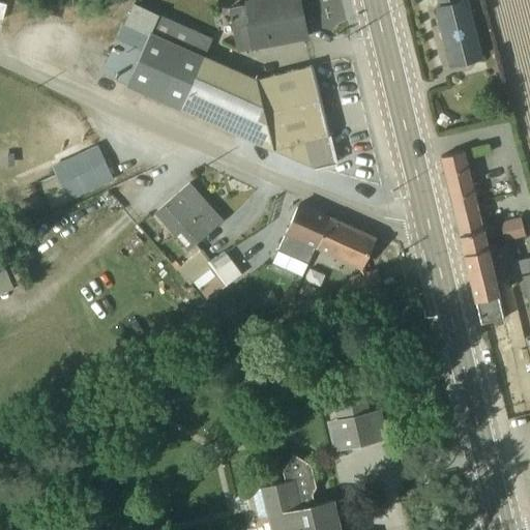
[(305,37),(305,36),(298,0),(261,0),(243,4),(243,5),(227,8),(235,52),(305,37)]
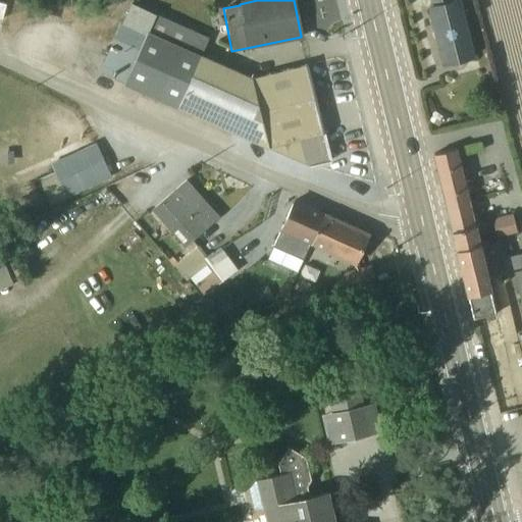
[(428,8),(442,64),(473,56),(459,0),(429,0),(431,7),(428,8)]
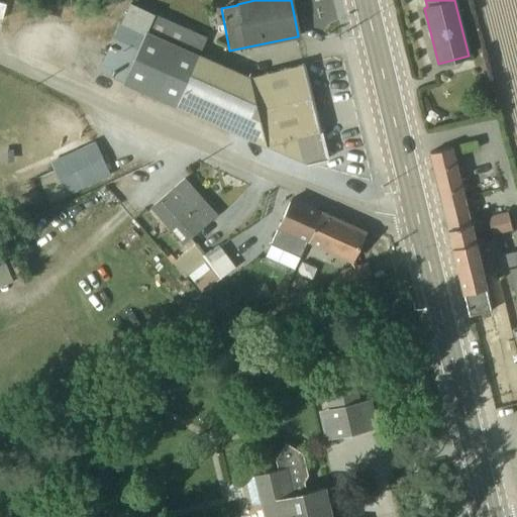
[(129,4),(99,73),(306,165),(326,160),(303,65),(250,78),(198,55),(206,37),(129,4)]
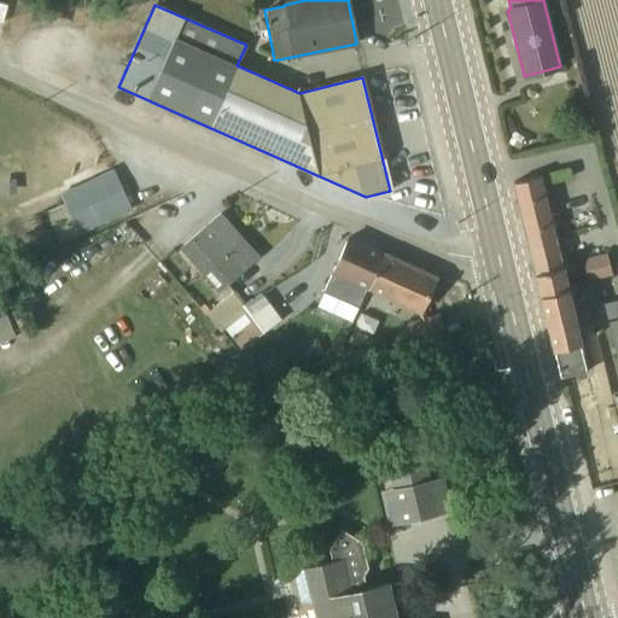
[(512,184),(540,295),(565,289),(541,185),(570,178),(567,169),(512,184)]
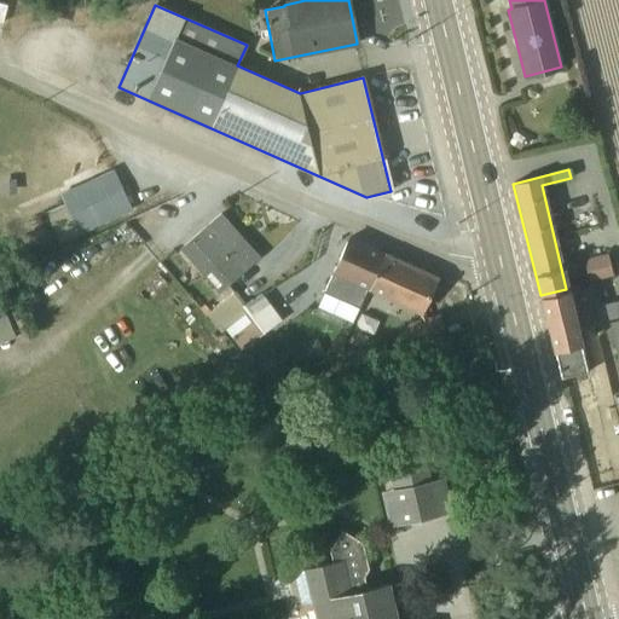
[(44,213),(58,243),(131,209),(114,172),(59,197),(63,204),(44,213)]
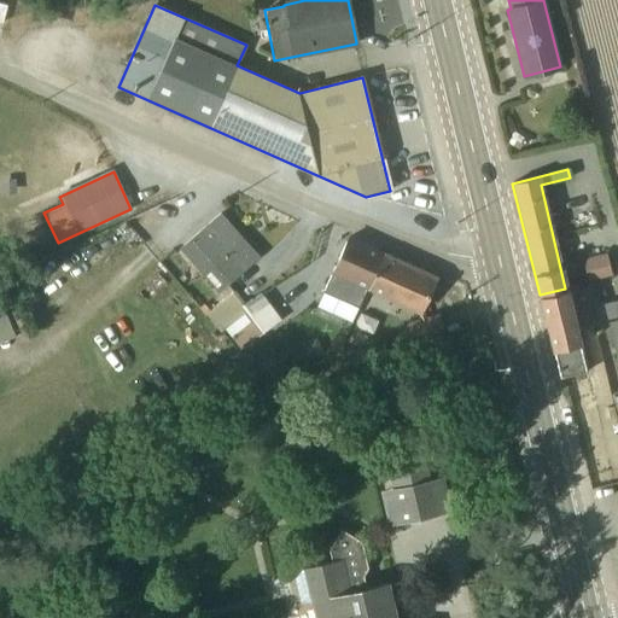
[(237,234),(220,215),(179,250),(217,292),(257,257),(237,234)]
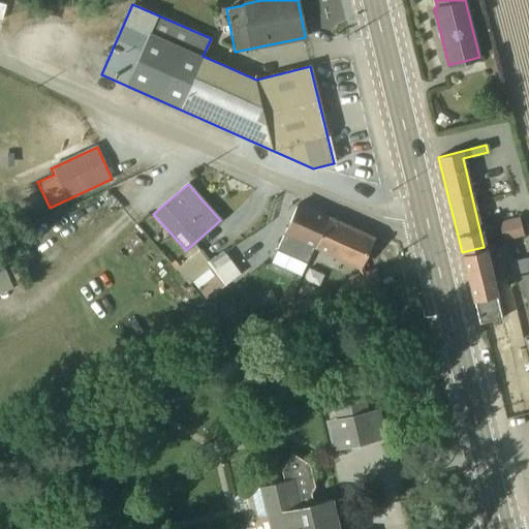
[(298,205),(271,262),(300,276),(328,218),(298,205)]
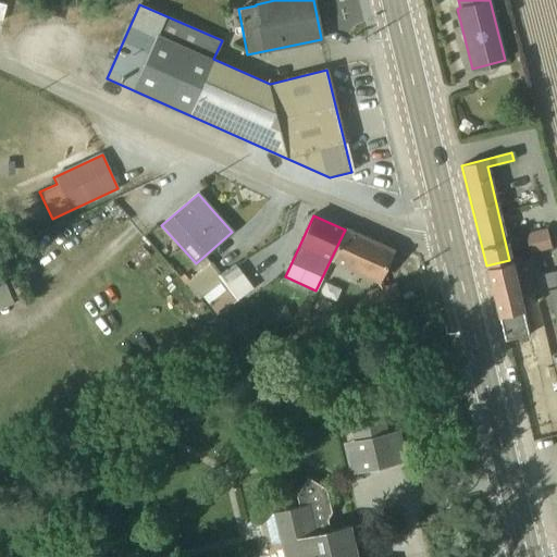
[(392,251),(391,250),(345,230),(331,261),(378,281),(392,251)]
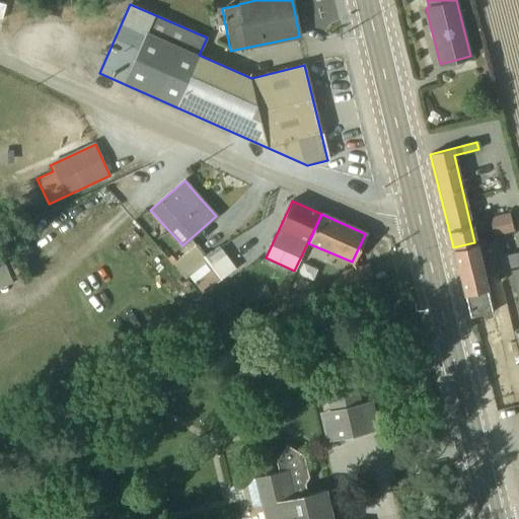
[(509,234),(504,214),(487,219),(492,238),(509,234)]
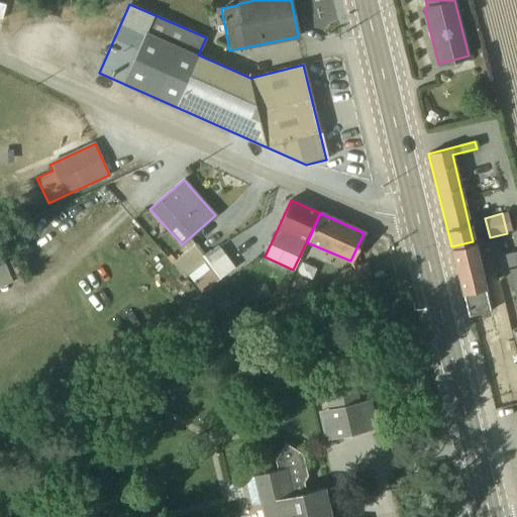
[(12,283),(21,279),(2,234),(0,234),(0,286),(11,282),(12,283)]
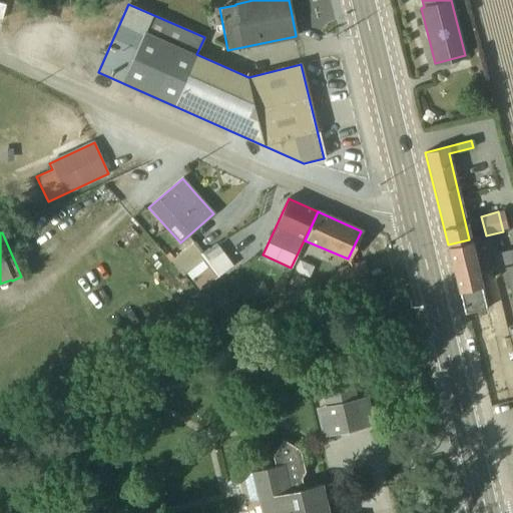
[(485,310),(469,239),(448,244),(465,314),(485,310)]
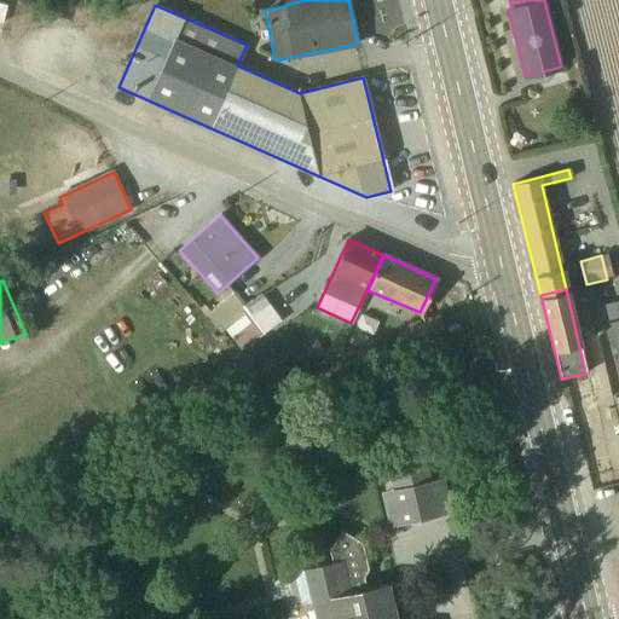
[(246,306),(235,291),(204,314),(219,334),(224,330),(246,313),(242,308),(246,306)]
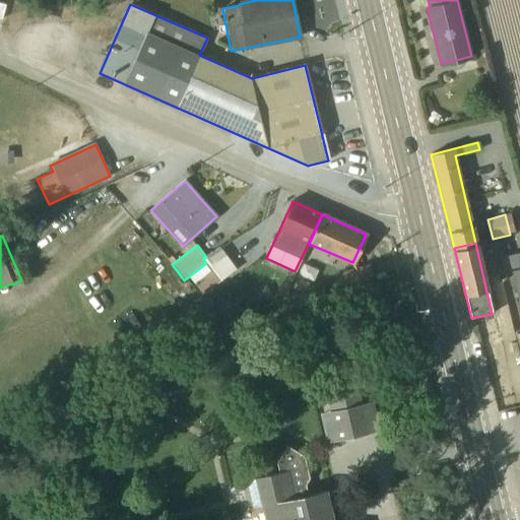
[(236,269),(219,248),(206,257),(203,259),(206,263),(188,277),(202,295),(236,269)]
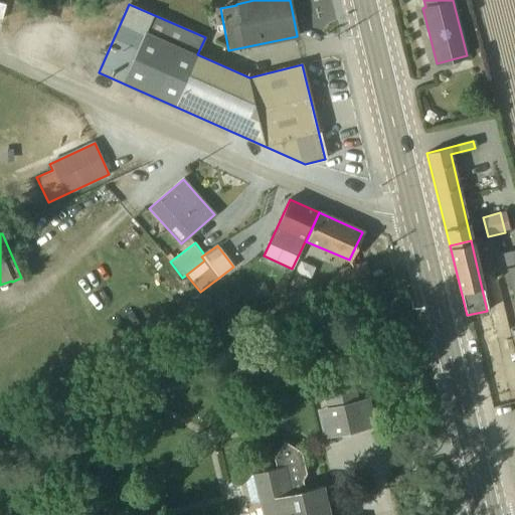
[(514,249),(494,254),(497,268),(514,264),(514,249)]
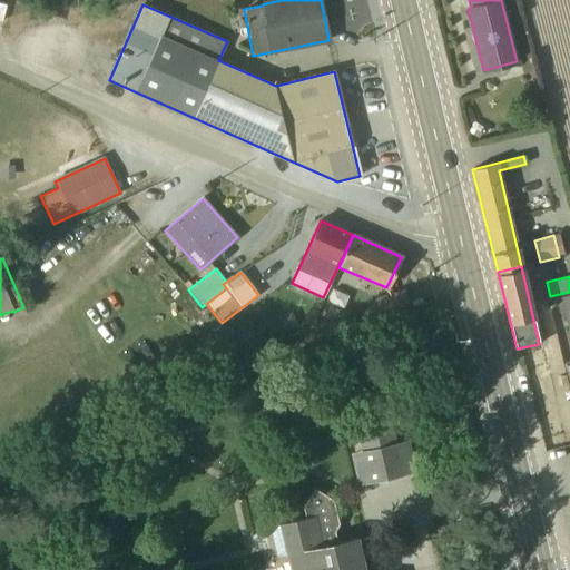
[(373,302),(379,318),(409,308),(403,292),(373,302)]
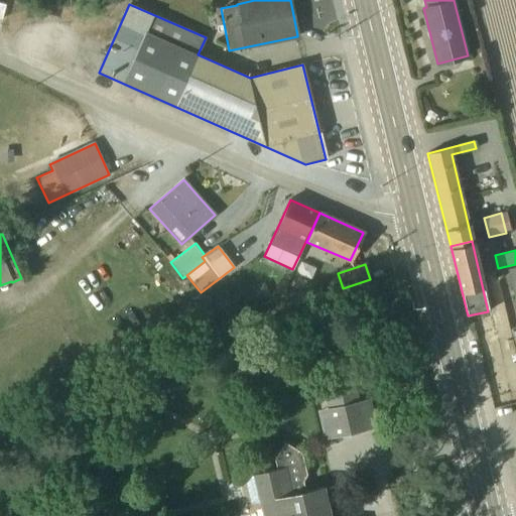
[(515,266),(507,269),(515,306),(515,305),(515,266)]
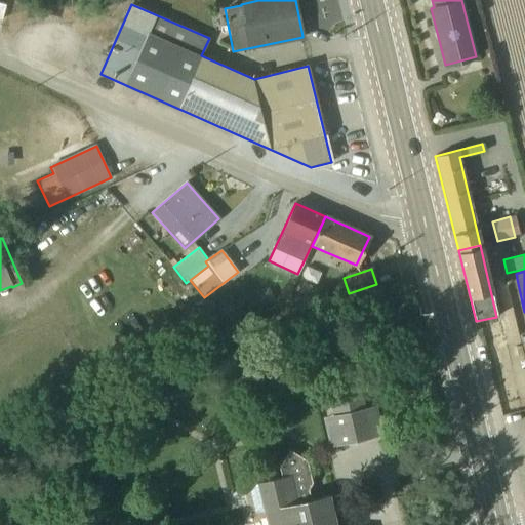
[(274,301),(268,288),(254,294),(261,308),(274,301)]
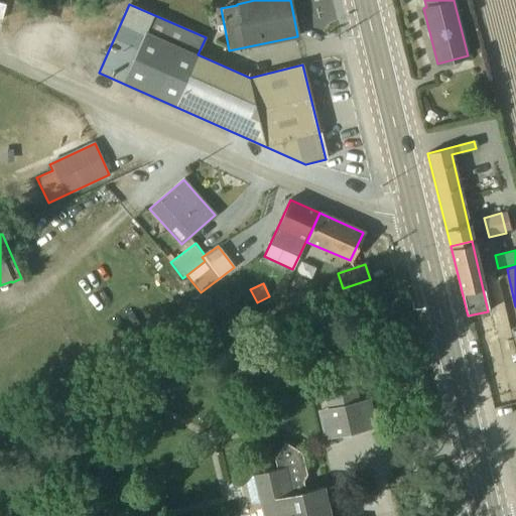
[(289,295),(283,292),(281,296),(285,303),(296,308),(301,297),(291,292),(289,295)]
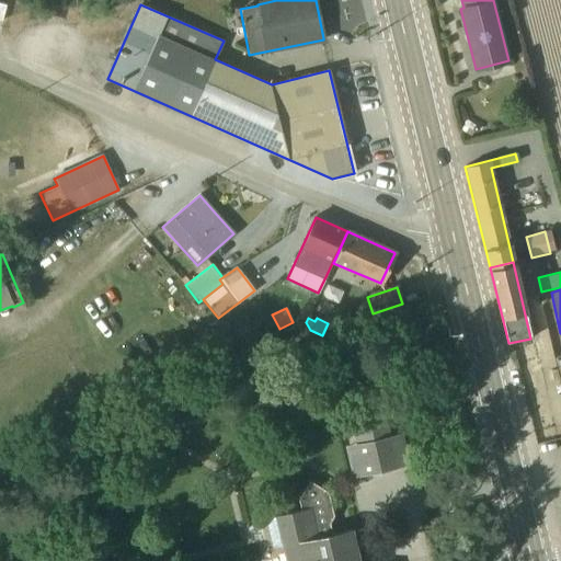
[(208,359),(196,340),(186,345),(198,365),(208,359)]
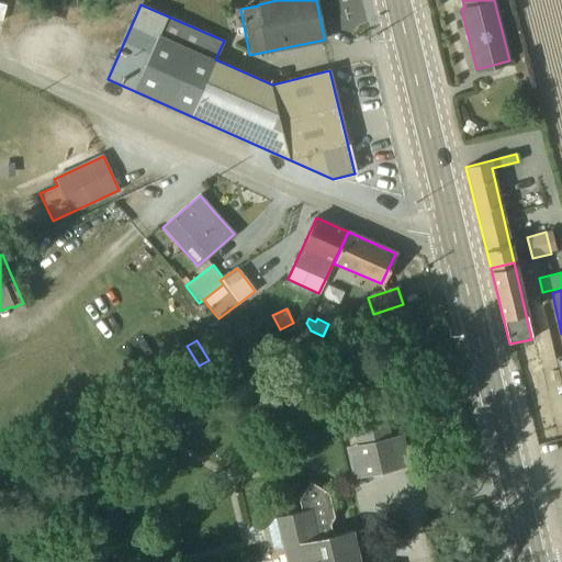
[(385,414),(350,423),(355,444),(345,447),(352,479),(409,465),(402,434),(391,436),(385,414)]
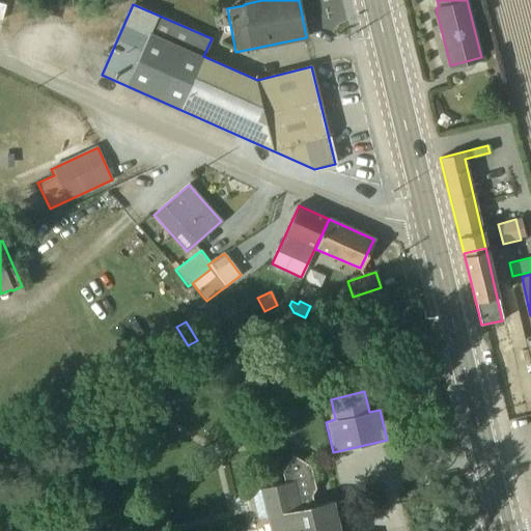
[(283,481),(258,487),(258,488),(269,530),(340,530),(333,499),(313,504),(311,496),(315,487),(309,466),(292,455),(282,472),(283,481)]
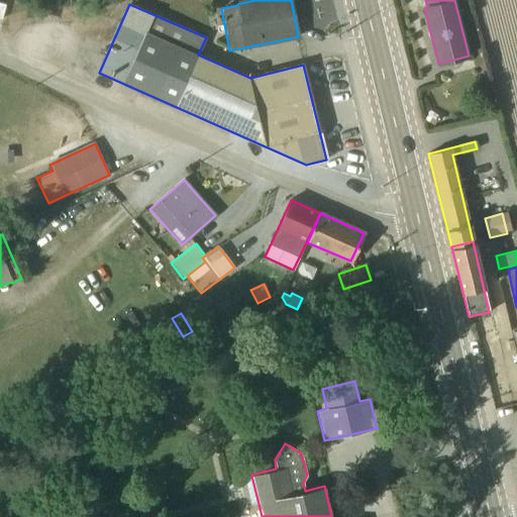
[(16,516),(33,516),(31,502),(14,505),(16,516)]
